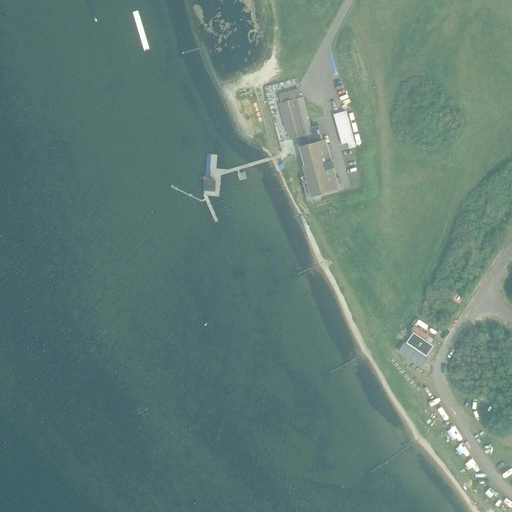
[(303,135),(307,134),(312,132),(303,98),(294,101),(294,100),(281,103),(291,139),(303,136),(303,135)]
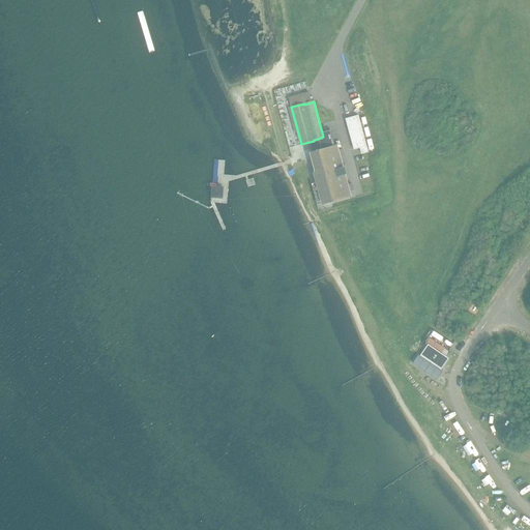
[(357,115),(345,119),(353,149),(359,148),(361,154),(367,152),(357,115)]
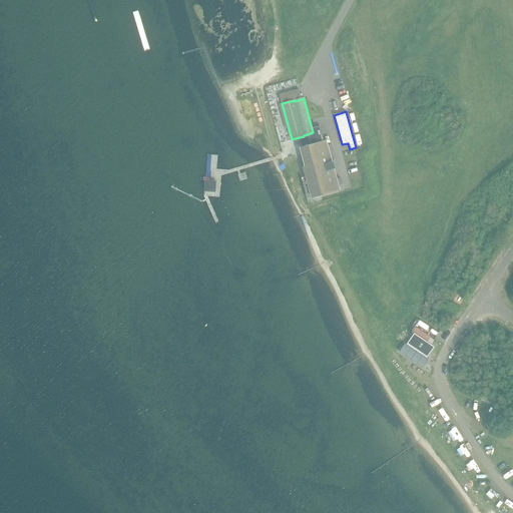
[(320,125),(312,127),(313,132),(308,134),(310,144),(300,147),(305,166),(303,167),(306,178),(308,177),(313,196),(338,190),(337,185),(335,178),(333,168),(331,162),(332,162),(331,161),(328,151),(326,145),(325,140),(324,141),(320,125)]
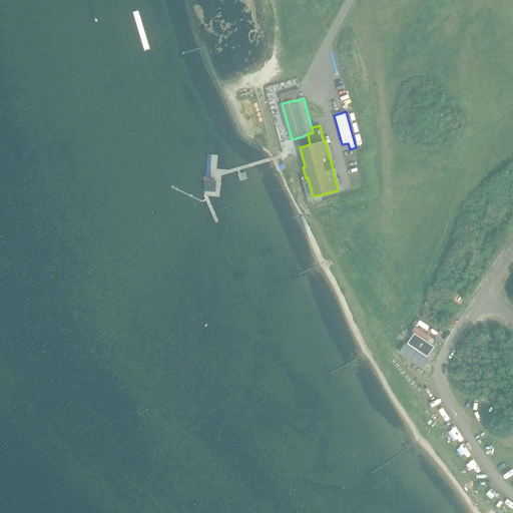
[(204,179),(203,190),(215,192),(216,180),(204,179)]
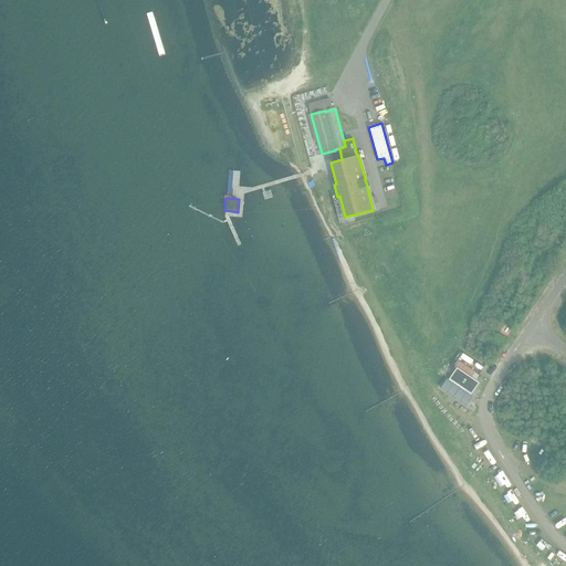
[(446,379),(440,388),(465,405),(472,396),(470,395),(471,392),(471,391),(478,383),(474,380),(479,374),(459,360),(453,367),(457,369),(451,377),(450,377),(449,380),(446,379)]
